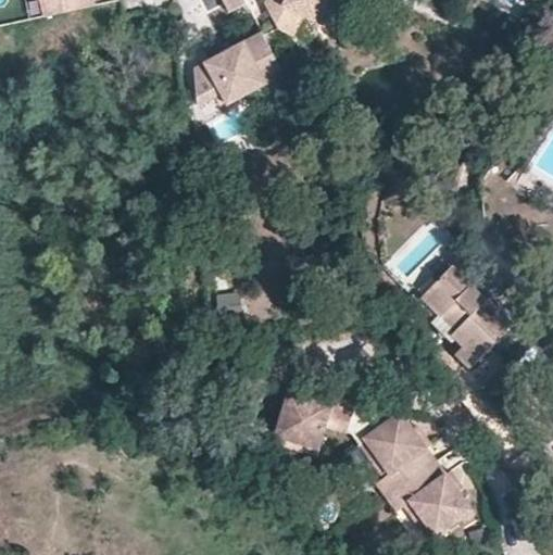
[(38,0),(42,17),(92,7),(90,0),(38,0)]
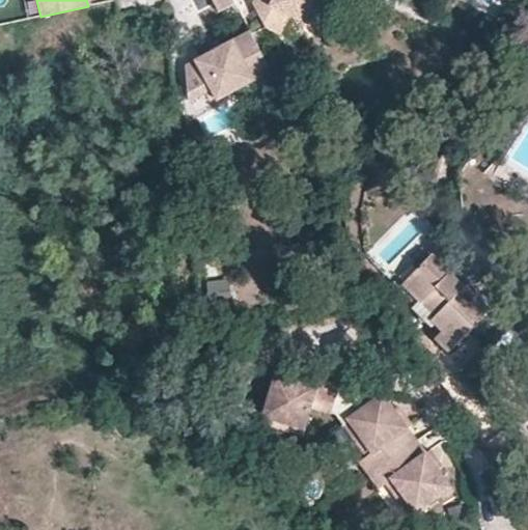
[(233,4),(231,0),(210,0),(217,12),(233,4)]
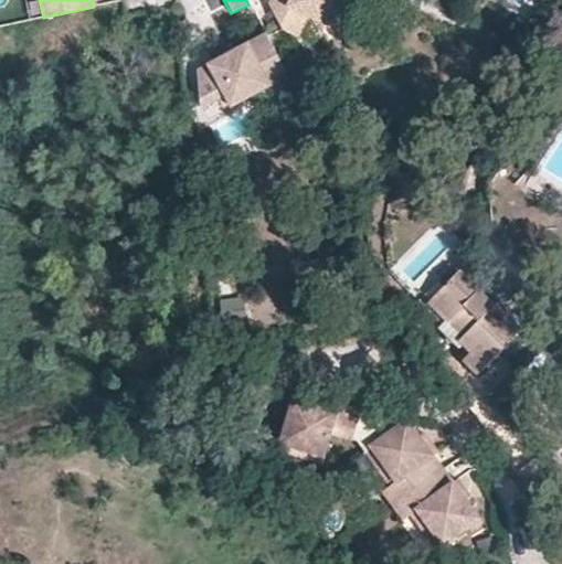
[(354,0),(269,0),(267,4),(282,31),(296,38),(307,17),(321,24),(328,11),(356,25),(358,27),(368,7),(354,0)]
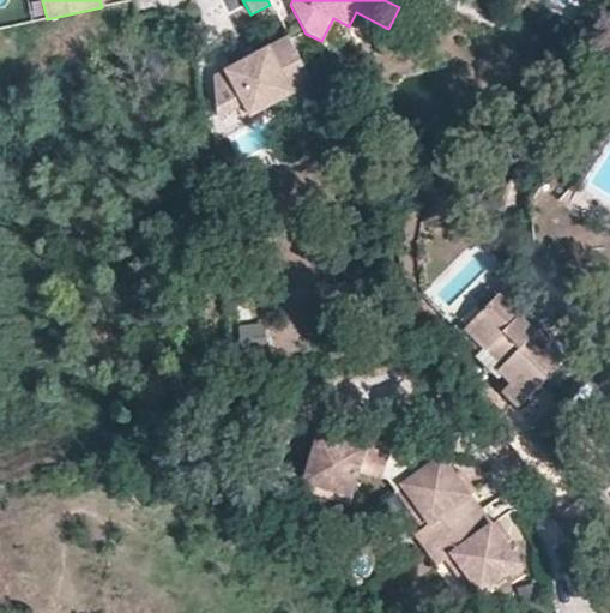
[(386,28),(356,12),(349,26),(379,42),(386,28)]
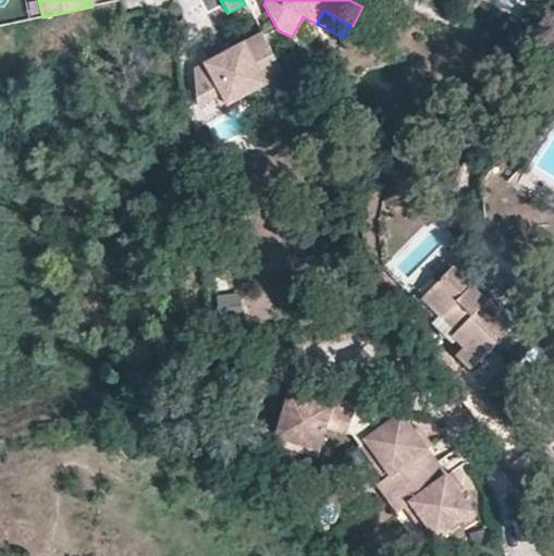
[(283,75),(260,33),(194,69),(197,108),(222,95),(226,106),(283,75)]
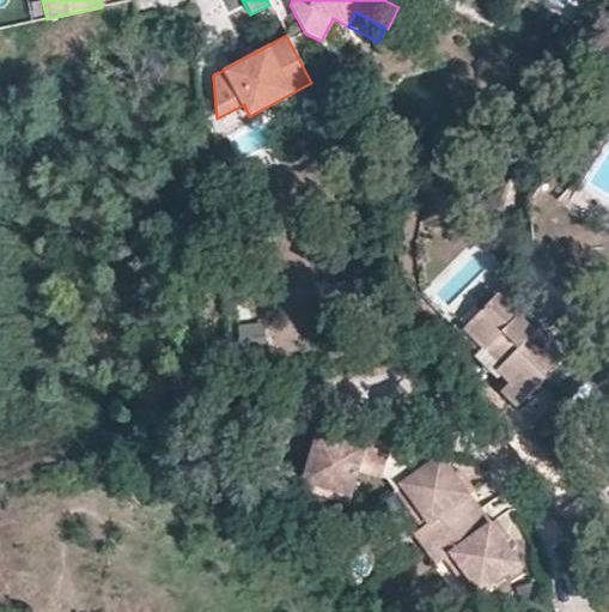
[(537,328),(519,310),(516,315),(494,295),(480,307),(473,303),(449,326),(476,353),(474,356),(491,373),(495,369),(509,382),(500,389),(516,405),(560,359),(533,333),(537,328)]
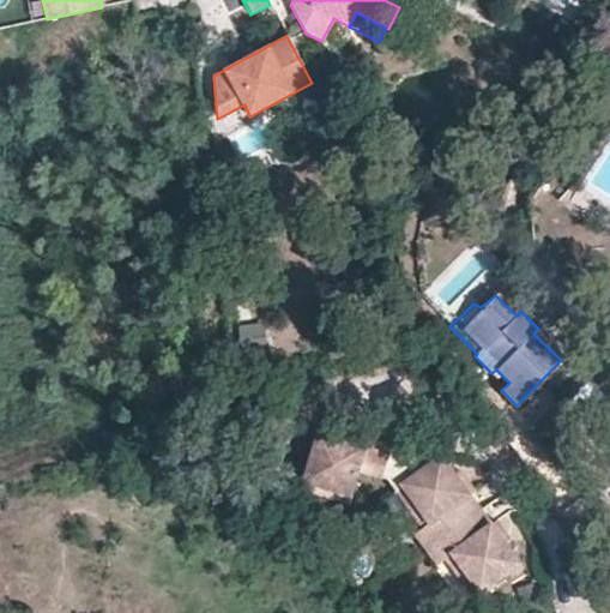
[(391,446),(322,426),(319,437),(388,456),(391,450),(391,446)]
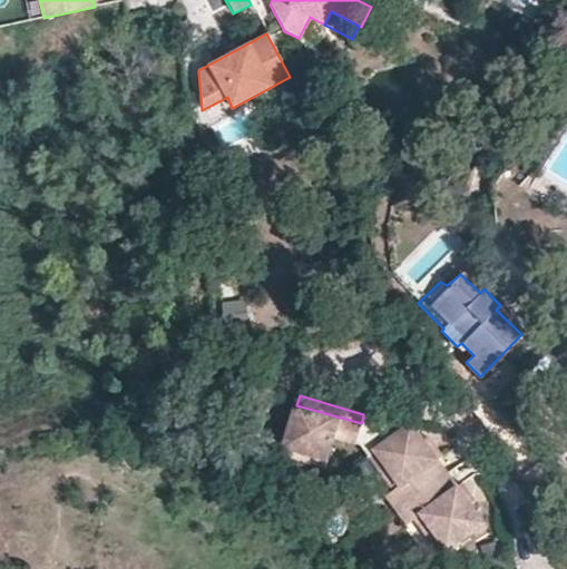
[(391,437),(382,423),(363,418),(361,423),(296,405),(284,448),(290,449),(326,460),(333,438),(360,445),(365,454),(391,437)]
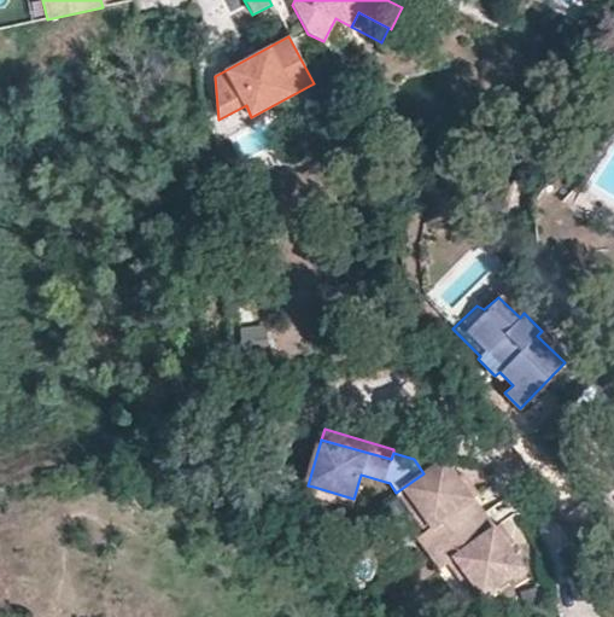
[(244,457),(238,455),(234,457),(232,459),(231,463),(231,466),(232,469),(234,471),(239,471),(243,469),(245,465),(246,459),(244,457)]
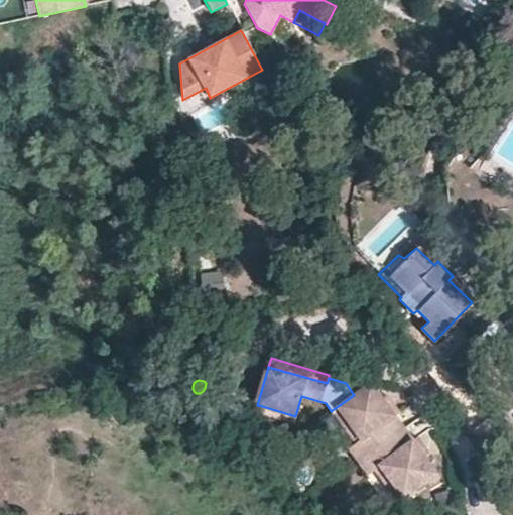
[(357,462),(403,427),(371,383),(355,395),(354,395),(331,411),(333,413),(357,445),(350,452),(357,462)]
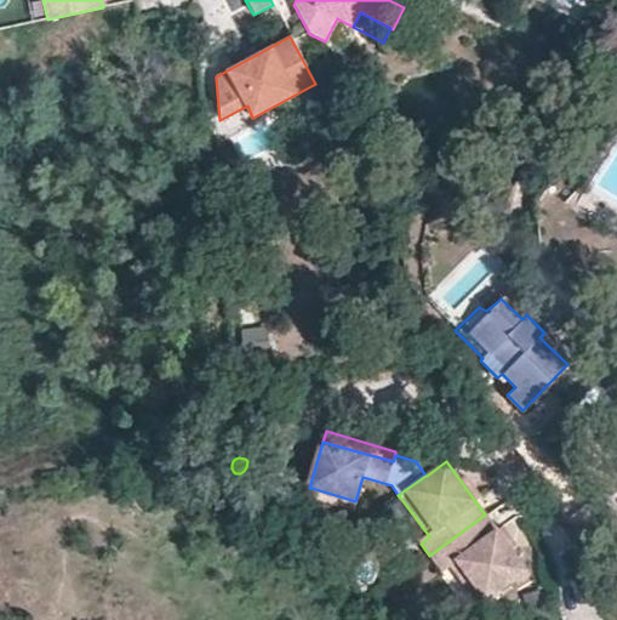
[(355,501),(315,489),(313,499),(353,511),(355,501)]
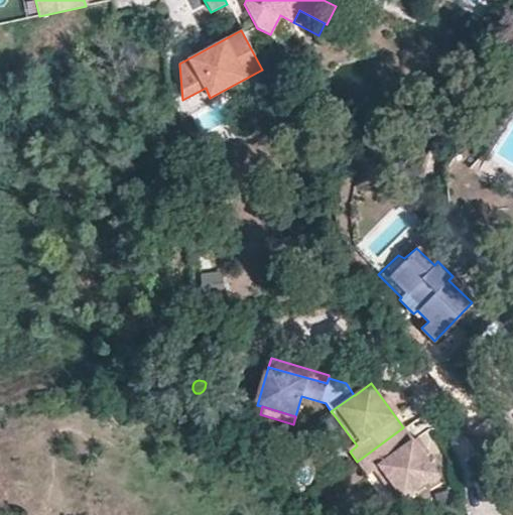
[(436,474),(403,428),(403,427),(357,462),(357,463),(366,474),(373,469),(396,500),(402,496),(403,497),(436,474)]
